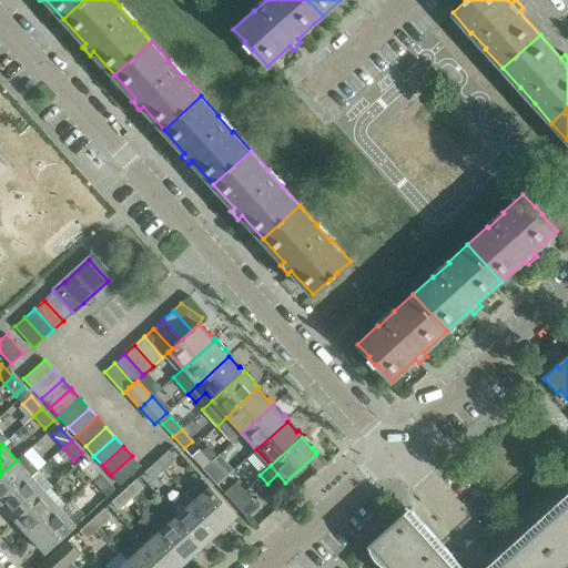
[(202,468),(211,462),(200,449),(191,456),(202,468)]
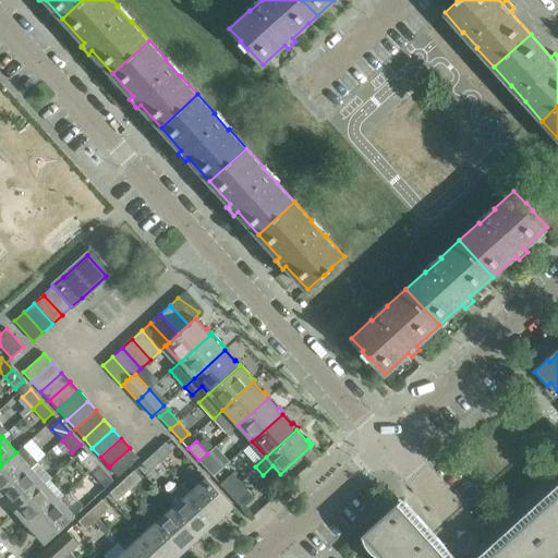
[(154,453),(161,461),(173,450),(166,443),(154,453)]
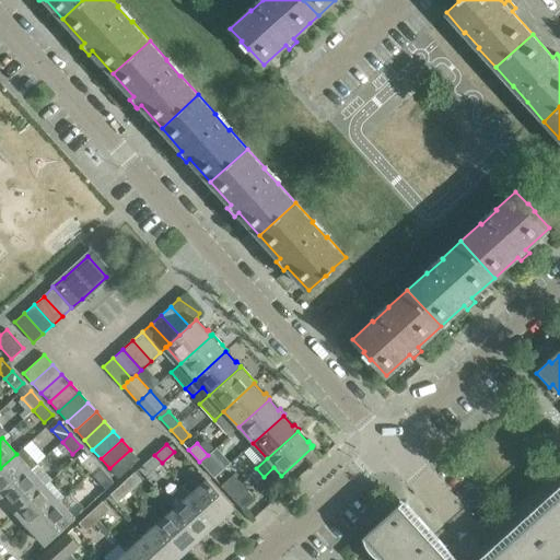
[(23,448),(16,454),(0,468),(0,496),(1,498),(32,469),(37,464),(23,448)]
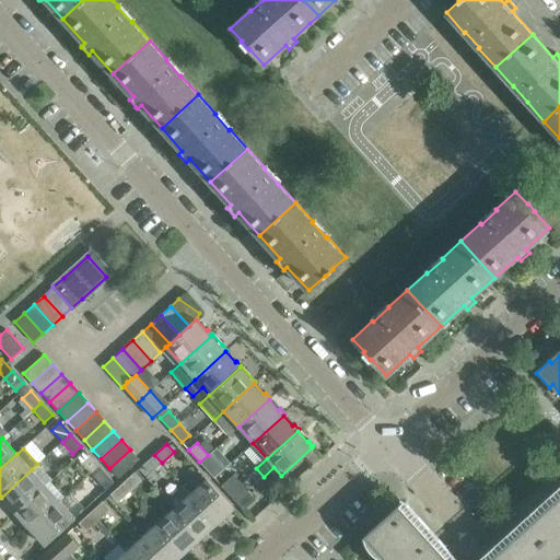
[(130,450),(109,468),(118,478),(139,459),(130,450)]
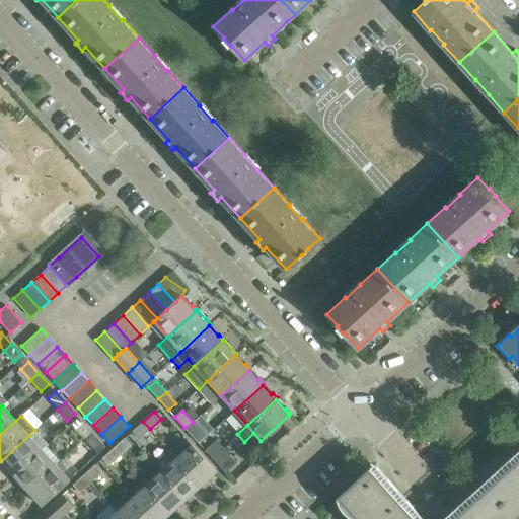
[(74,428),(84,439),(91,432),(81,421),(74,428)]
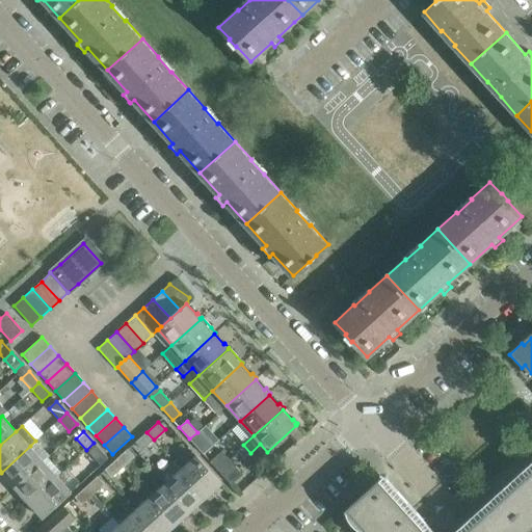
[(142,450),(154,440),(147,432),(135,443),(142,450)]
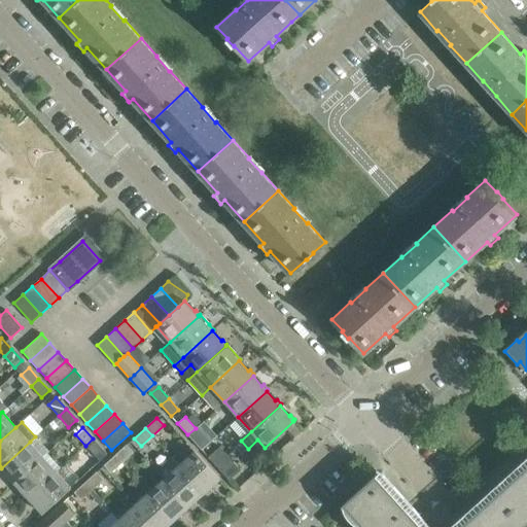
[(187,434),(202,450),(209,443),(196,428),(187,434)]
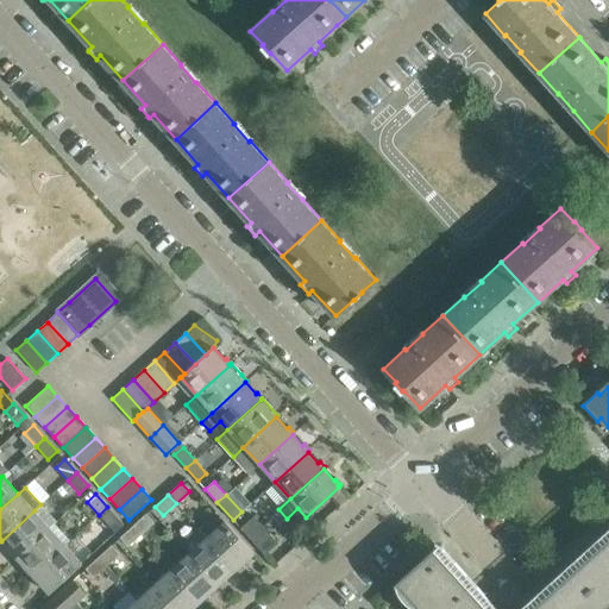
[(107,507),(99,515),(111,528),(119,520),(107,507)]
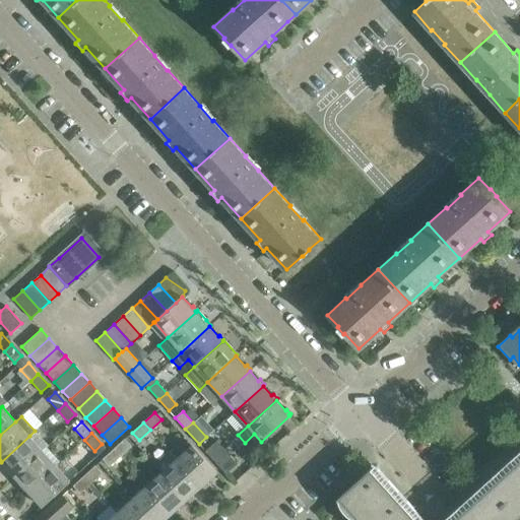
[(43,451),(29,436),(1,462),(0,462),(0,463),(3,468),(5,466),(14,476),(43,451)]
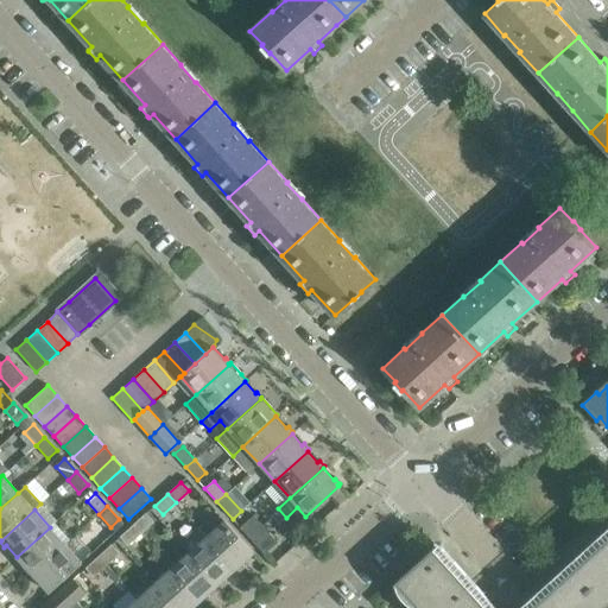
[(133,525),(140,534),(154,521),(146,513),(133,525)]
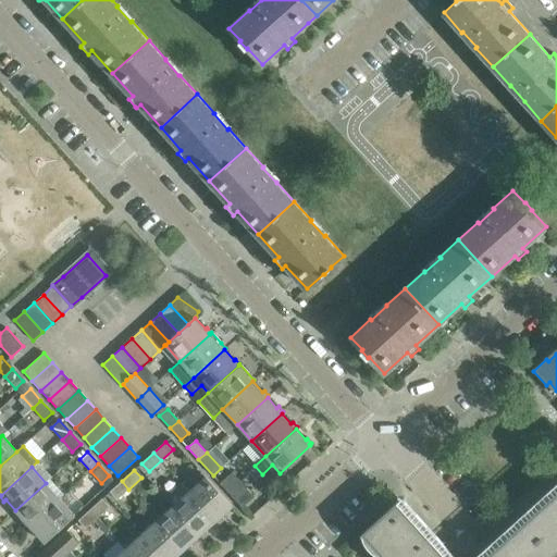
[(227,491),(239,480),(232,472),(220,483),(227,491)]
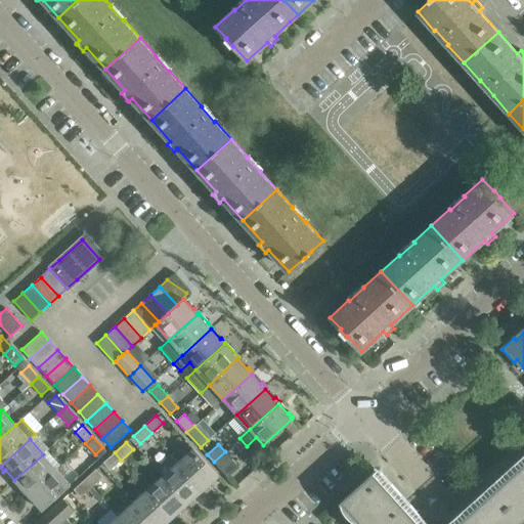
[(219,477),(192,448),(177,463),(204,491),(204,490),(206,492),(210,488),(209,486),(219,477)]
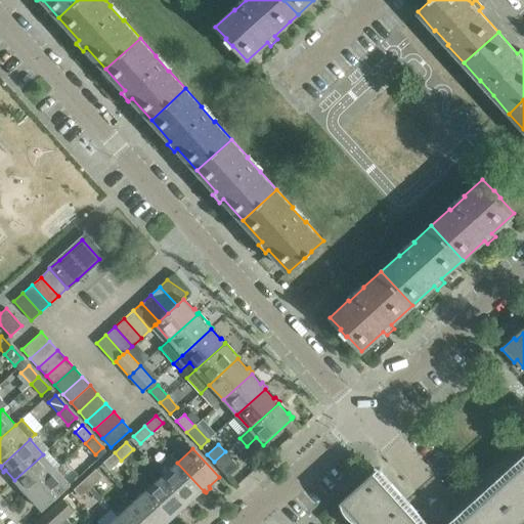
[(238,467),(225,451),(214,462),(227,477),(238,467)]
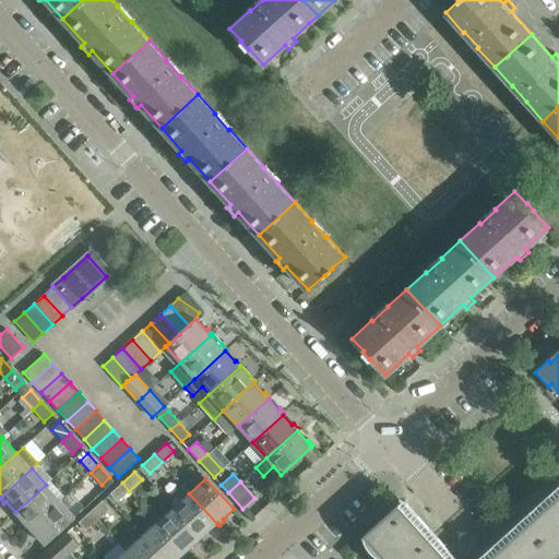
[(118,501),(129,491),(122,483),(110,494),(118,501)]
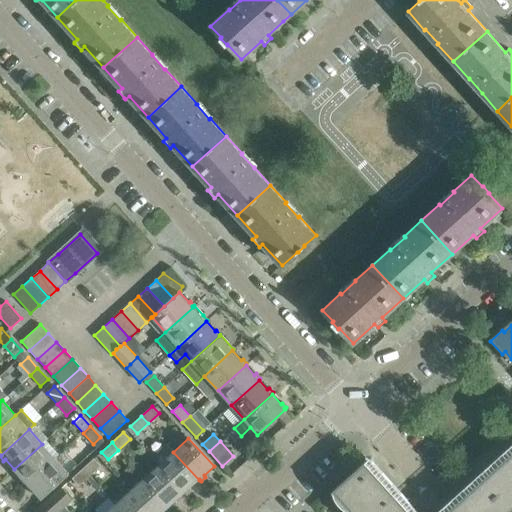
[(27,484),(55,458),(42,444),(14,469),(14,470),(13,471),(17,475),(18,474),(27,484)]
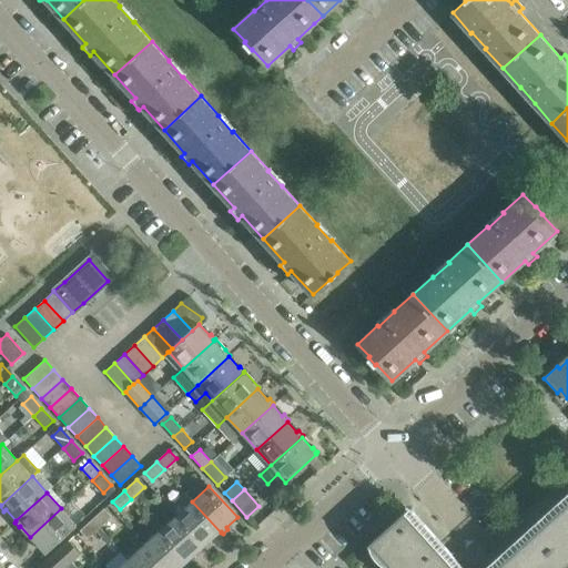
[(211,544),(210,541),(221,533),(192,501),(184,493),(169,507),(176,516),(204,547),(205,546),(206,548),(211,544)]
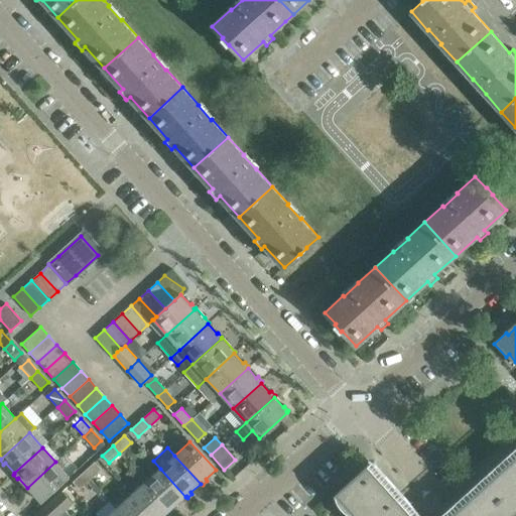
[(506,515),(511,512),(513,515),(515,515),(512,512),(515,507),(515,456),(458,508),(455,504),(440,504),(440,495),(423,494),(422,503),(408,502),(404,506),(368,465),(335,495),(336,497),(338,495),(345,503),(350,503),(358,511),(353,515),(359,512),(362,515),(506,515)]
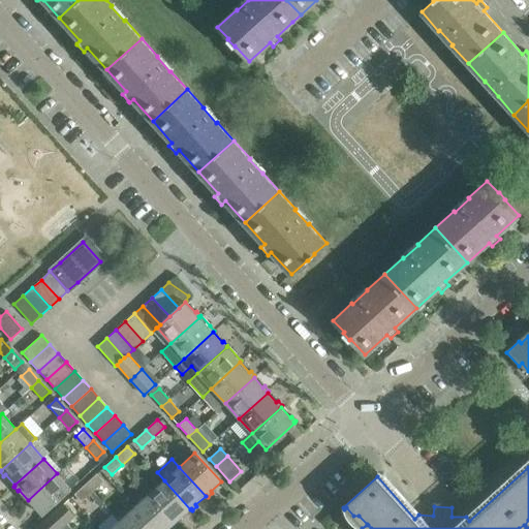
[(70,489),(57,473),(28,500),(27,502),(31,506),(32,505),(41,516),(70,489)]
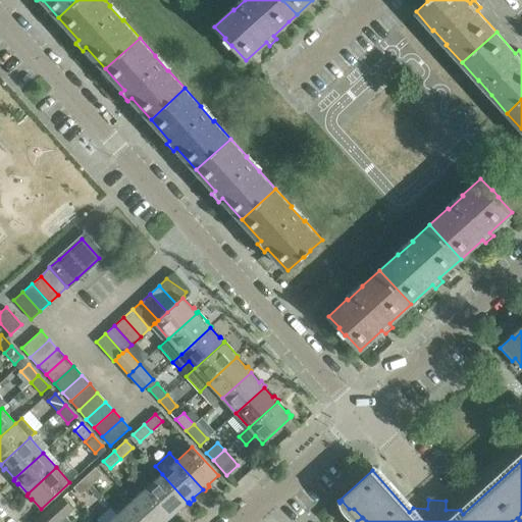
[(85,477),(91,485),(102,475),(96,467),(85,477)]
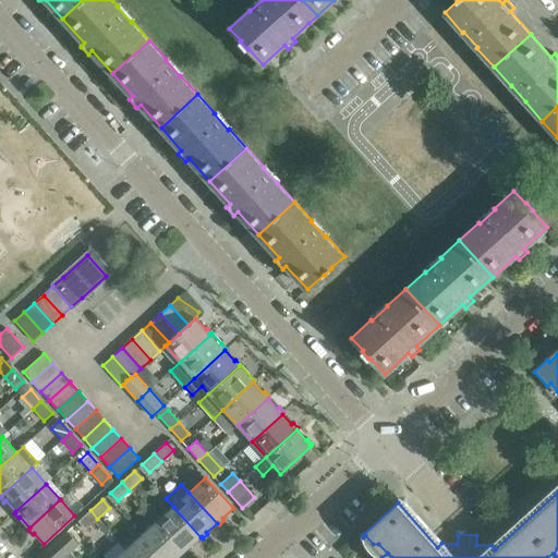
[(192,548),(190,547),(201,537),(173,507),(157,521),(185,552),(185,550),(186,553),(192,548)]
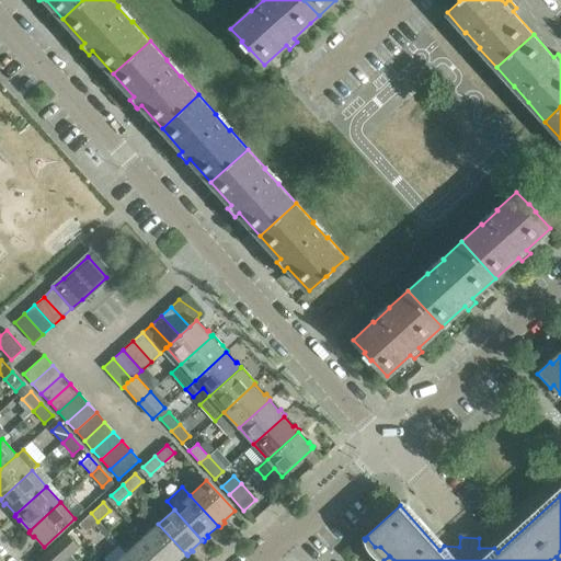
[(86,533),(98,522),(91,513),(79,524),(86,533)]
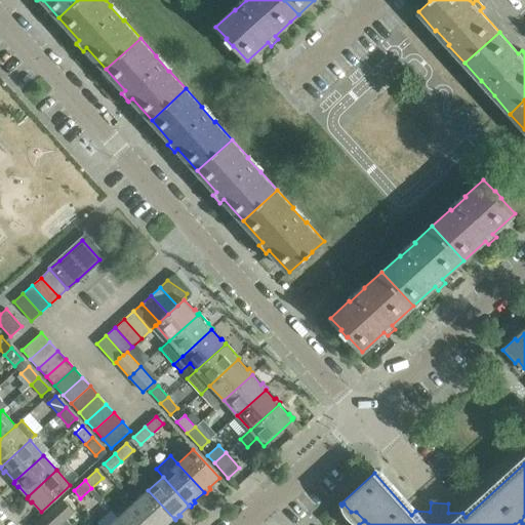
[(166,524),(174,519),(148,490),(132,503),(152,524),(166,524)]
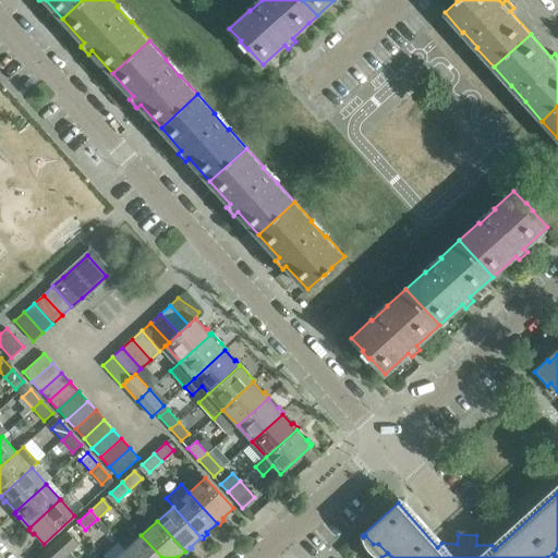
[(77,545),(67,532),(59,540),(70,553),(77,545)]
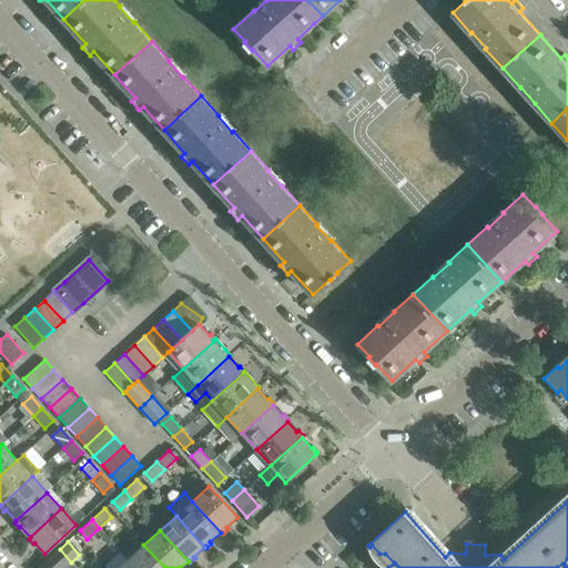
[(164,567),(143,545),(128,559),(135,567),(164,567)]
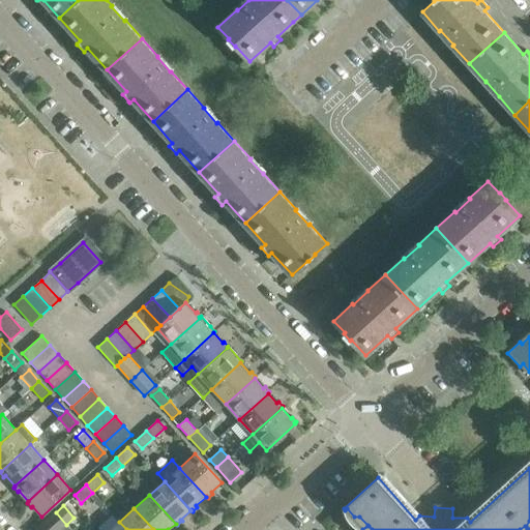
[(71,529),(56,512),(35,529),(71,529)]
